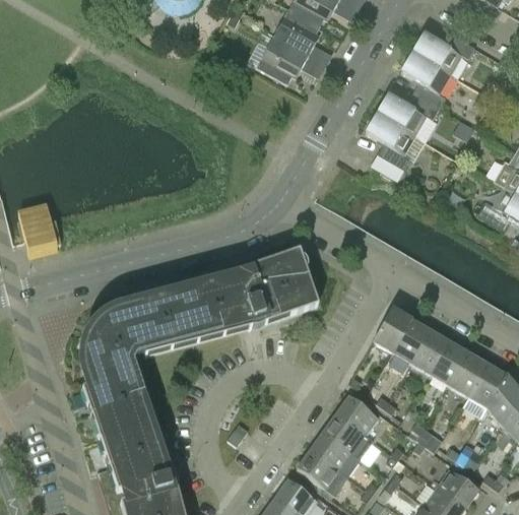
[(157,0),(159,4),(160,5),(170,11),(181,12),(192,9),(200,1),(200,0),(157,0)]
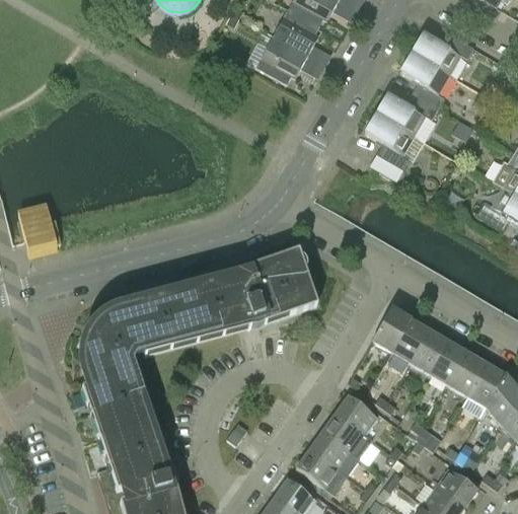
[(333,11),(339,0),(292,0),(288,8),(319,25),(328,8),(333,11)]
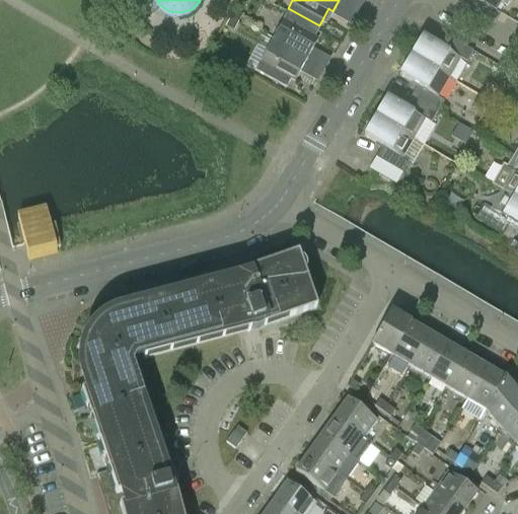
[(235,6),(231,14),(238,18),(242,10),(235,6)]
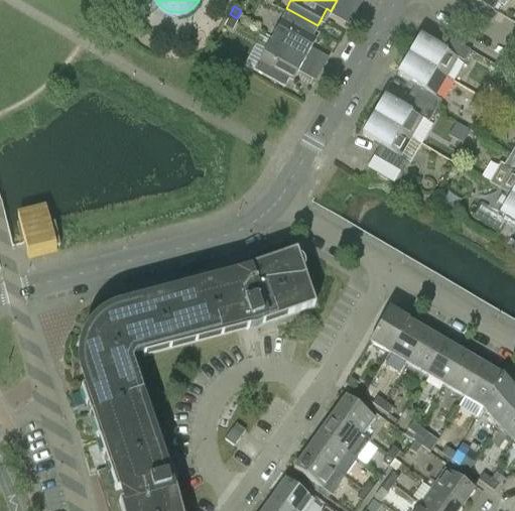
[(286,8),(270,37),(305,56),(312,44),(307,42),(317,25),(286,8)]
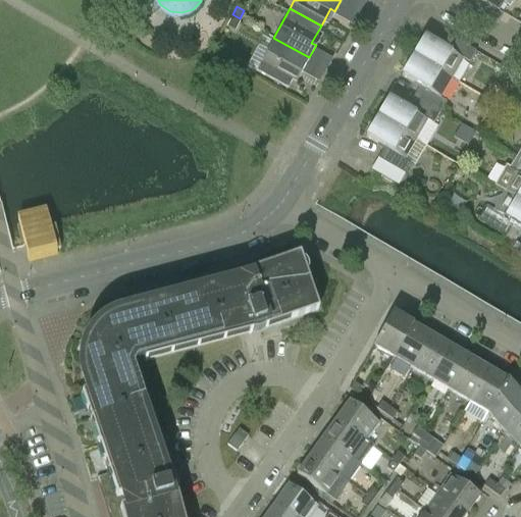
[(236,26),(240,18),(232,14),(228,21),(236,26)]
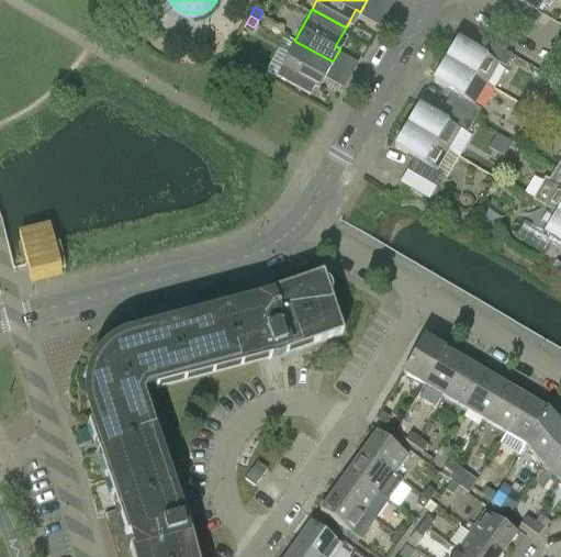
[(446,56),(486,80),(498,59),(506,64),(513,52),(485,35),(478,46),(458,35),(446,56)]
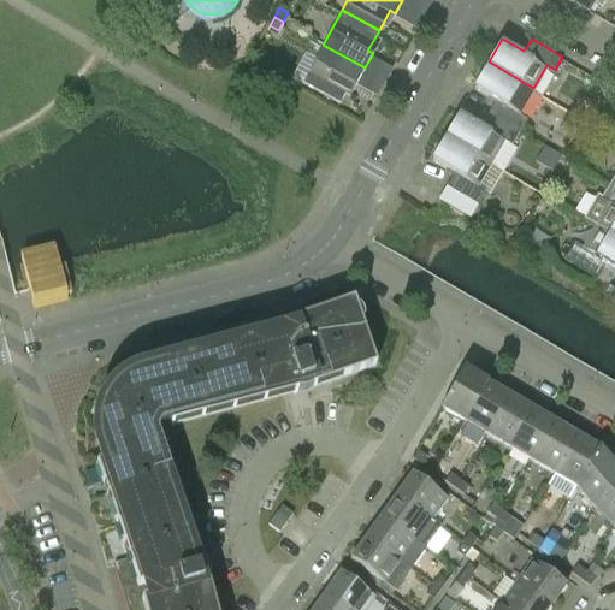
[(358,81),(365,67),(323,45),(303,80),(341,99),(352,78),(358,81)]
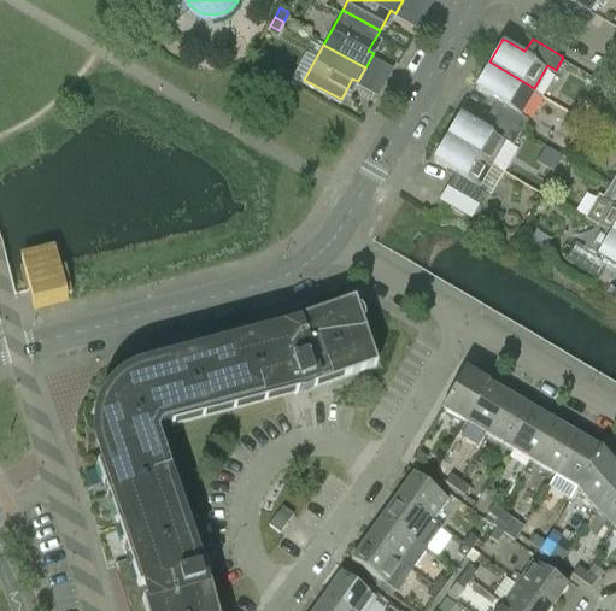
[(521,111),(534,88),(490,62),(476,84),(498,98),(490,111),(521,129),(528,116),(521,111)]
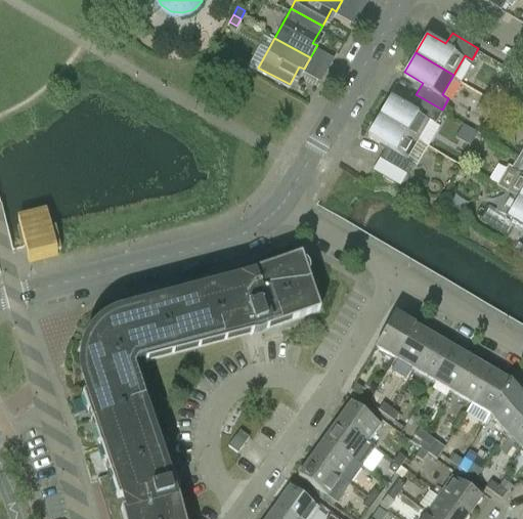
[(436,121),(442,110),(416,94),(409,105),(391,94),(380,114),(418,136),(429,117),(436,121)]
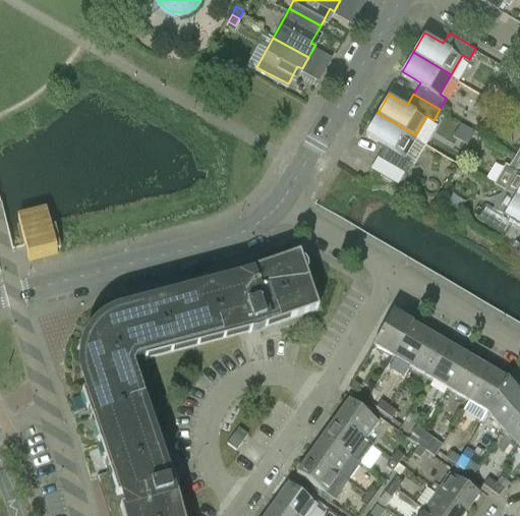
[(415,135),(378,113),(366,132),(385,144),(378,155),(404,170),(410,159),(404,155),(415,135)]
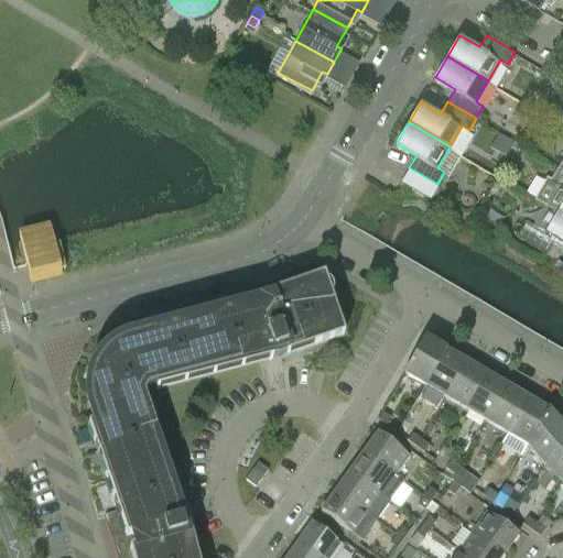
[(534,196),(547,203),(562,211),(562,167),(559,165),(551,177),(547,175),(534,196)]
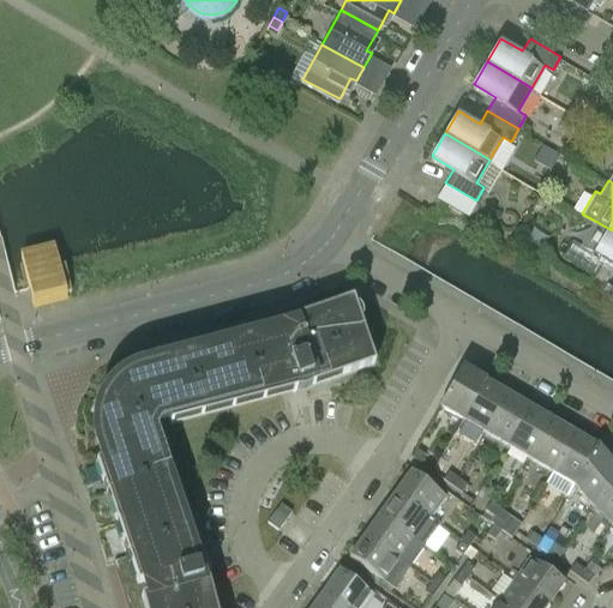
[(612,230),(595,221),(582,242),(574,238),(564,253),(596,272),(605,258),(612,262),(612,230)]
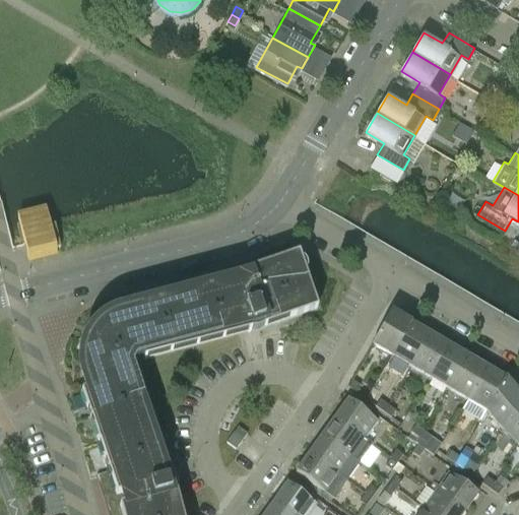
[(51,223),(48,211),(17,219),(22,241),(25,242),(28,252),(61,244),(55,220),(51,223)]
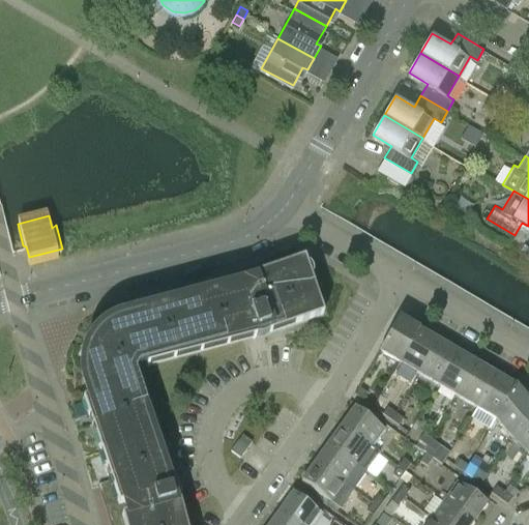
[(90,394),(83,396),(111,476),(98,480),(106,502),(109,501),(114,518),(111,519),(112,524),(186,524),(180,497),(174,498),(172,490),(130,368),(126,366),(130,357),(136,359),(260,327),(268,324),(269,330),(324,312),(304,256),(251,273),(253,280),(242,283),(240,276),(133,304),(134,312),(123,315),(119,316),(114,318),(111,320),(107,322),(103,324),(99,327),(96,331),(93,334),(91,339),(87,345),(85,351),(84,355),(84,360),(84,365),(84,369),(84,374),(85,378),(86,382),(90,394)]
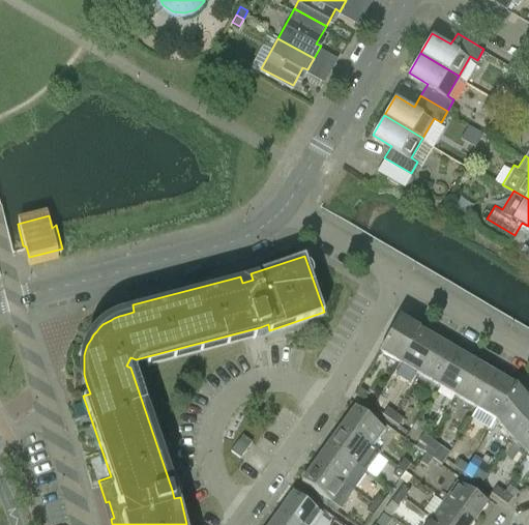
[(380,347),(400,358),(419,325),(400,314),(380,347)]
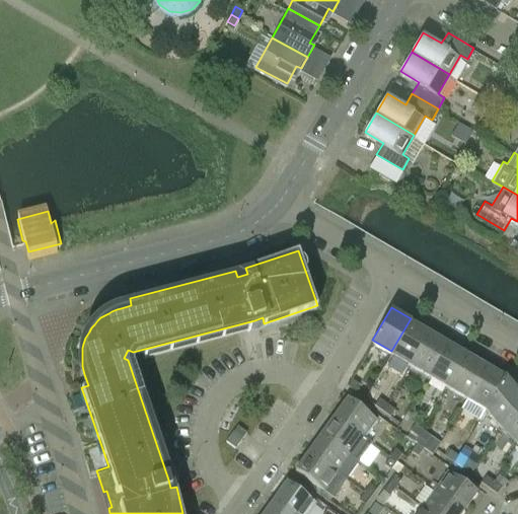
[(430,329),(411,318),(391,351),(411,362),(430,329)]
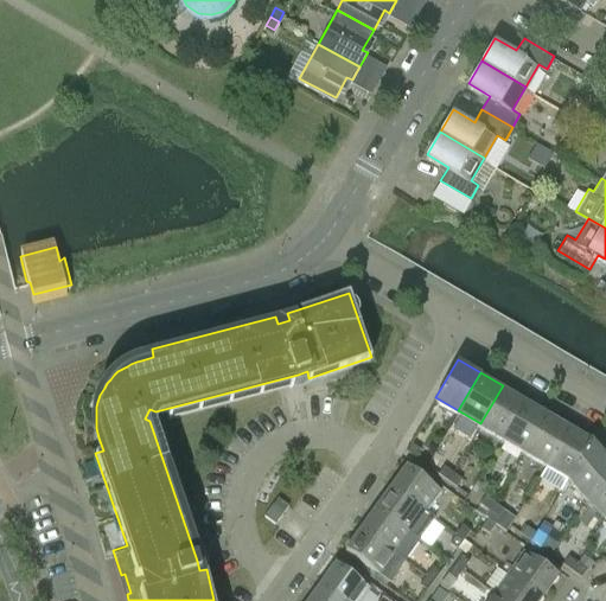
[(480,423),(503,436),(524,398),(503,385),(480,423)]
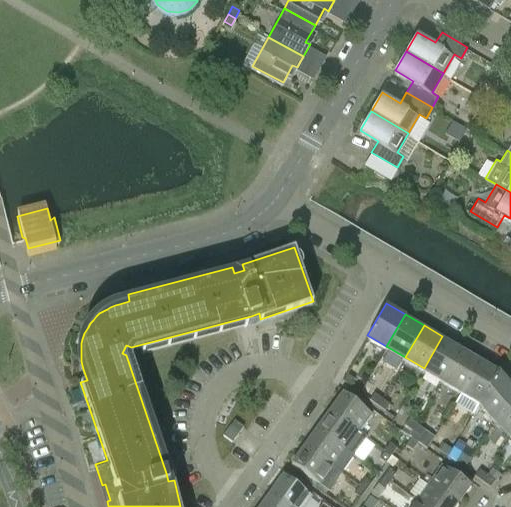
[(461,347),(442,336),(424,368),(442,379),(461,347)]
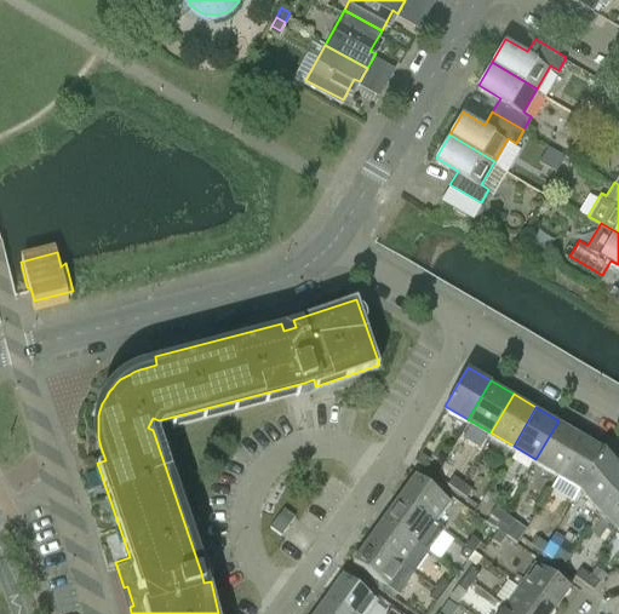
[(536,459),(559,472),(582,434),(559,420),(536,459)]
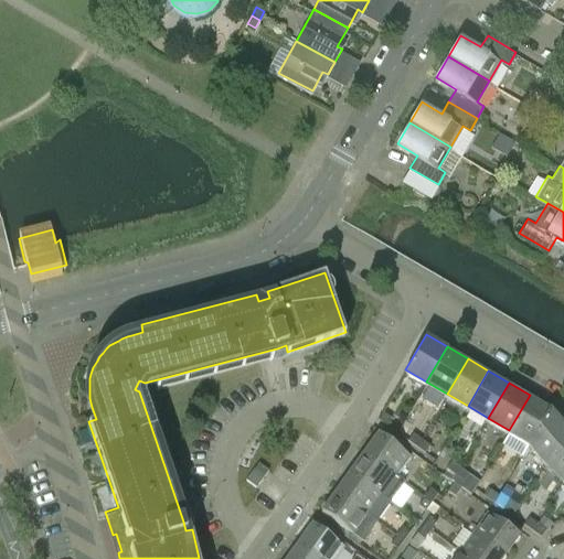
[(550,407),(530,395),(509,430),(529,442),(550,407)]
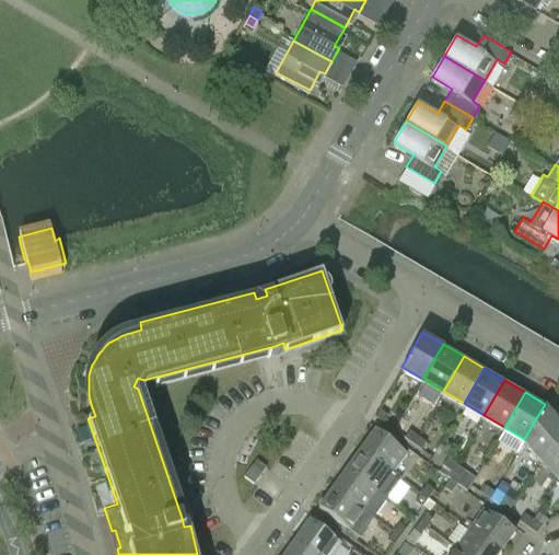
[(558,419),(545,404),(524,439),(540,459),(558,427),(558,419)]
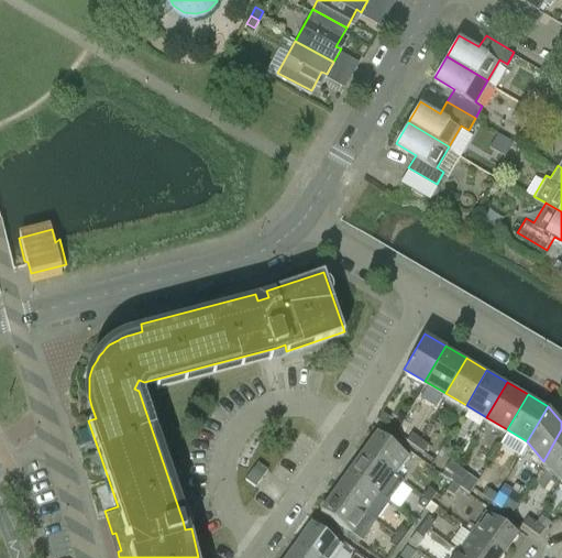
[(383,407),(377,415),(386,420),(390,414),(383,407)]
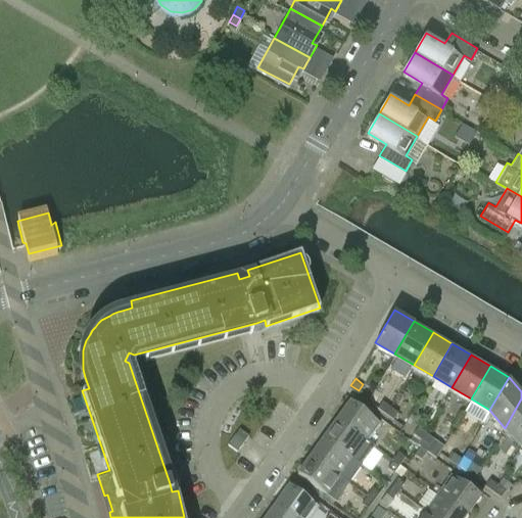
[(337,416),(367,437),(380,419),(350,397),(337,416)]
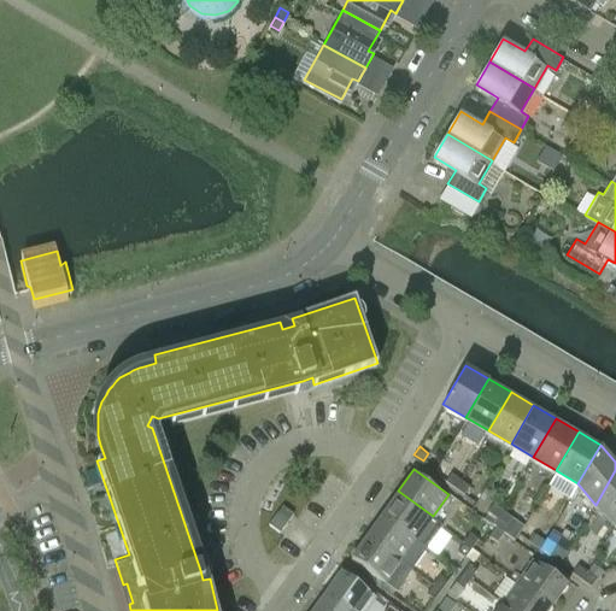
[(446,479),(456,485),(462,477),(452,470),(446,479)]
